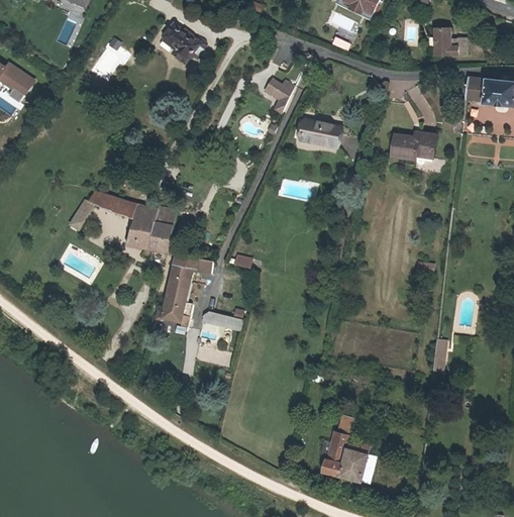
[(372,14),(343,0),(339,0),(338,3),(370,18),(372,14)]
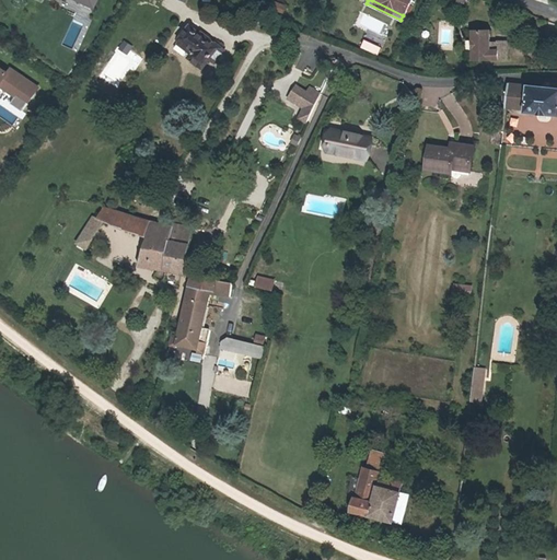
[(372,0),(403,15),(409,0),(372,0)]
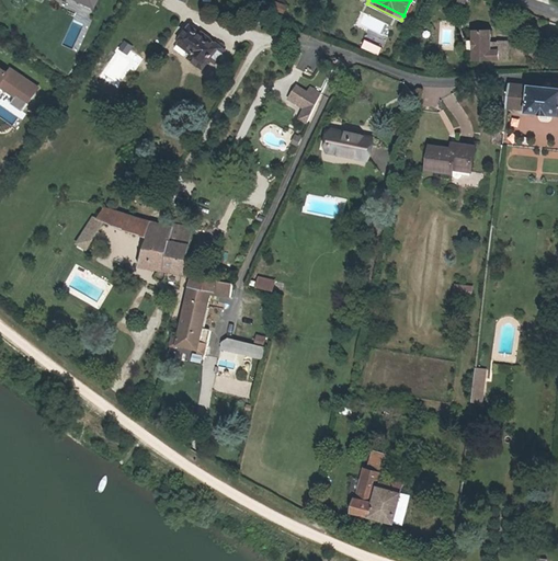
[(272,2),(270,9),(281,13),(283,7),(272,2)]
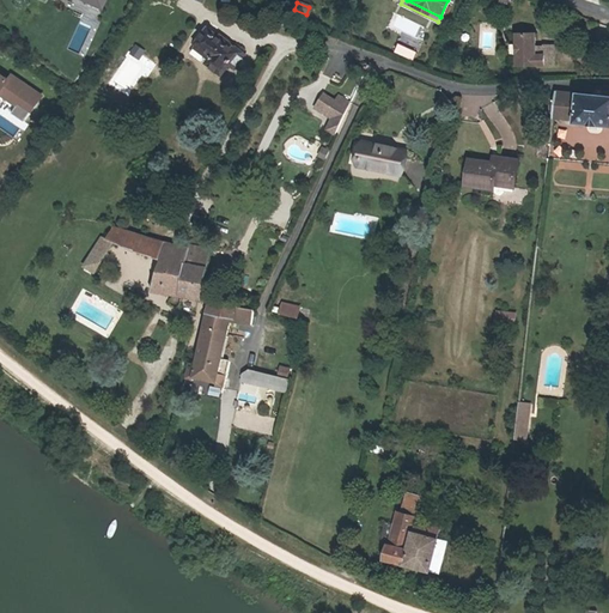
[(212,56),(208,61),(206,64),(219,74),(226,65),(232,70),(242,56),(235,50),(233,53),(221,44),(224,42),(217,36),(215,40),(205,31),(195,44),(196,44),(212,56)]
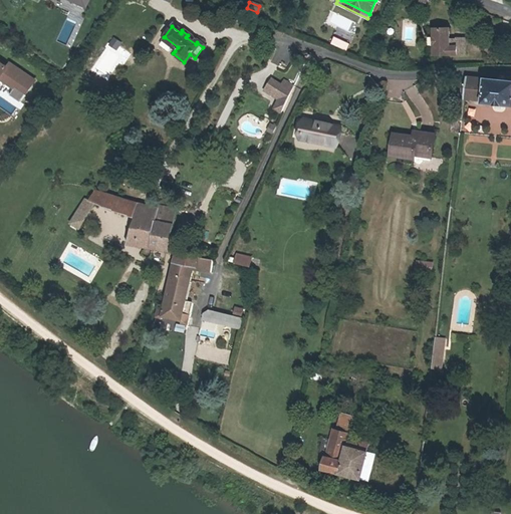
[(463,38),(454,39),(454,46),(448,47),(447,28),(432,28),(432,55),(464,55),(463,38)]
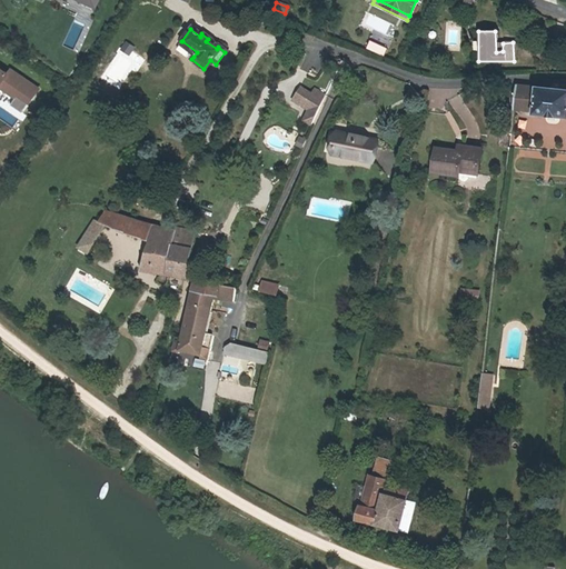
[(218,47),(208,39),(206,41),(217,49),(218,47)]
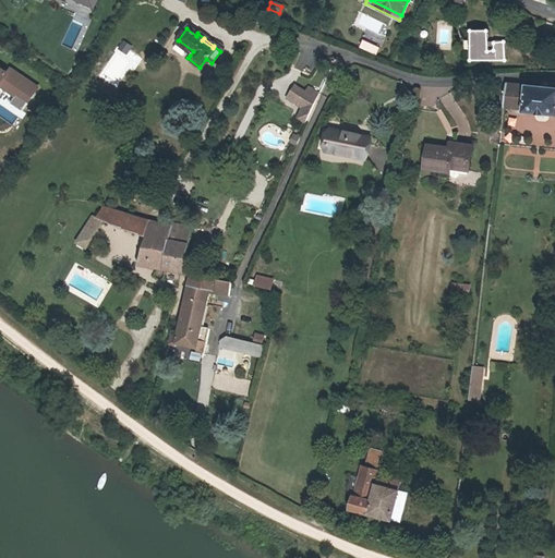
[(120,39),(116,48),(127,53),(131,45),(120,39)]
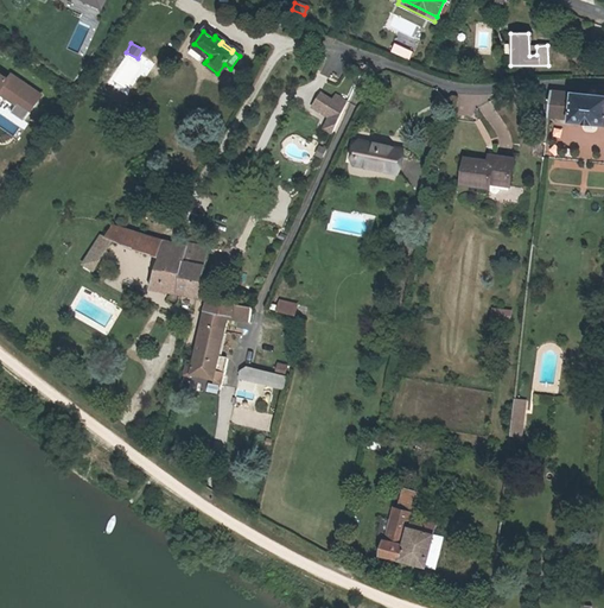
[(389,52),(409,61),(413,51),(393,43),(389,52)]
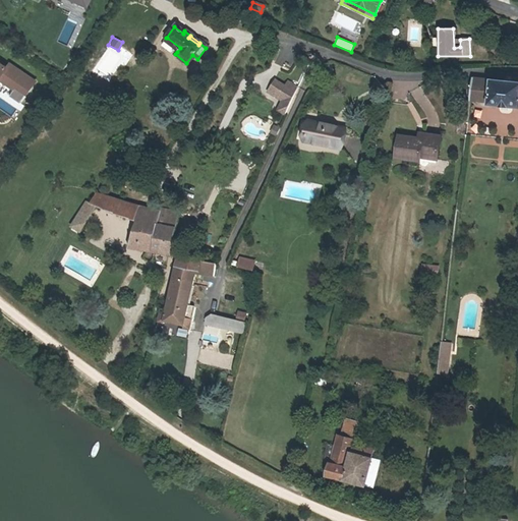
[(164,42),(177,52),(180,48),(167,38),(164,42)]
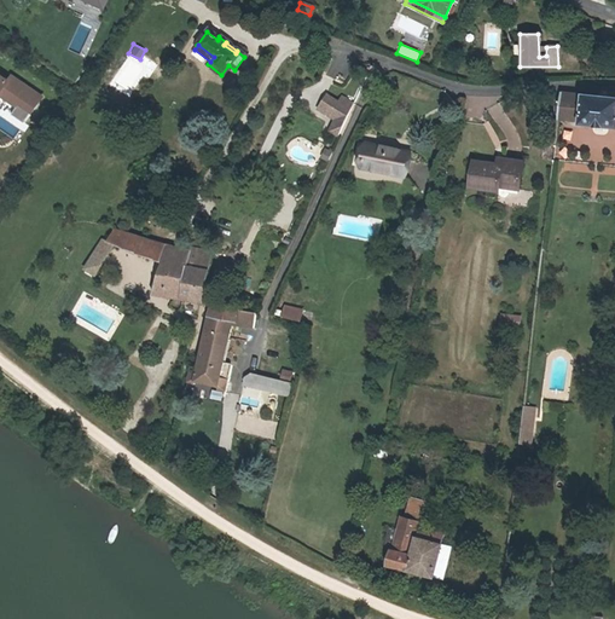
[(0,94),(17,105),(9,116),(22,125),(39,99),(9,77),(6,82),(0,79),(0,94)]
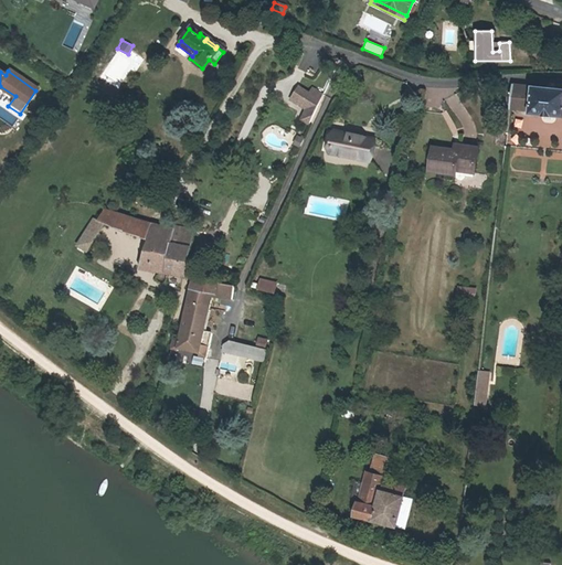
[(508,108),(529,112),(528,115),(561,117),(561,89),(510,85),(508,108)]
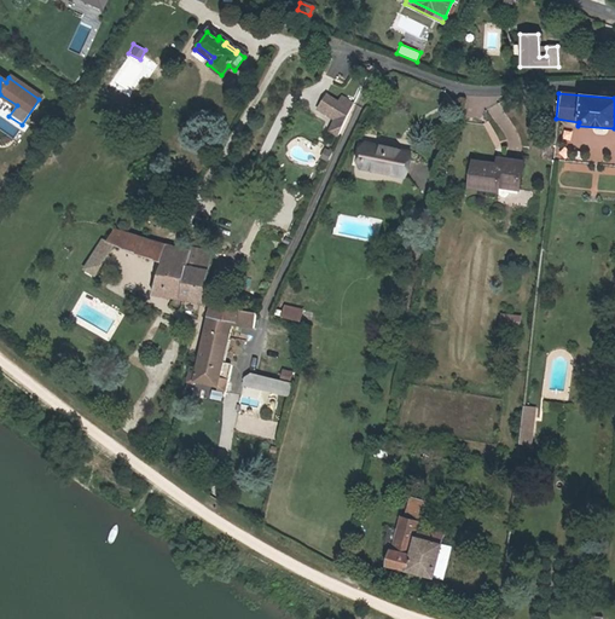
[(336,136),(350,104),(340,98),(335,104),(324,97),(318,108),(334,117),(328,132),(336,136)]
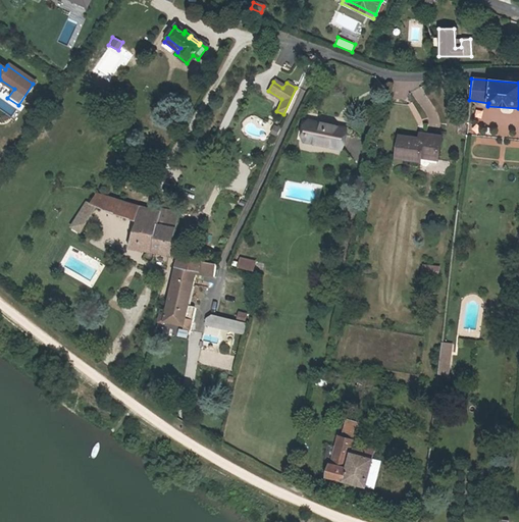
[(308,121),(304,142),(339,149),(343,129),(308,121)]
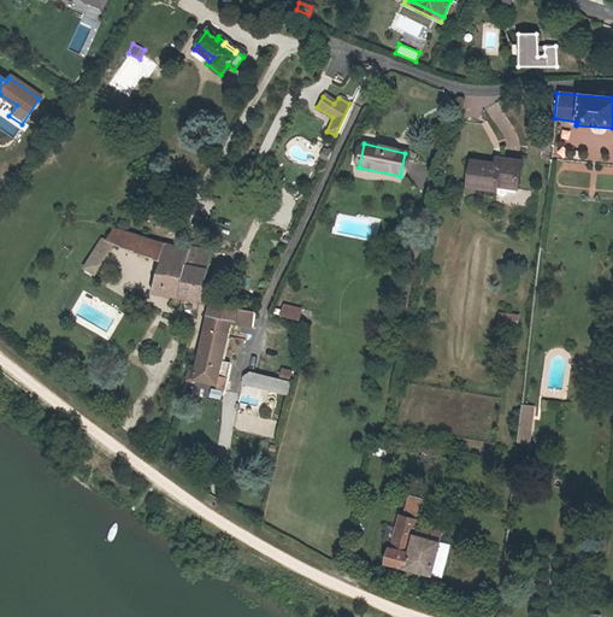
[(318,158),(328,162),(331,150),(322,147),(318,158)]
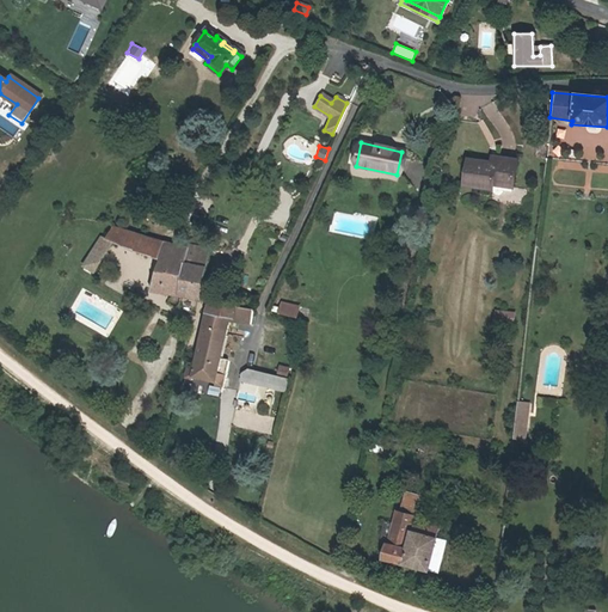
[(493,164),(489,163),(466,160),(462,185),(491,190),(492,181),(513,183),(515,160),(495,158),(493,164)]
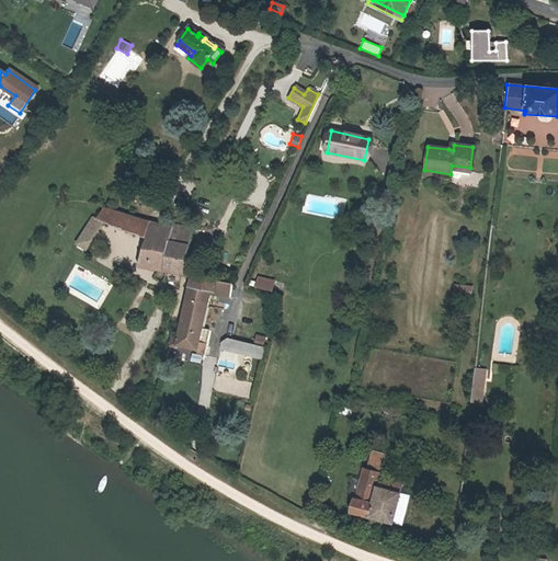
[(470,168),(452,165),(451,174),(452,174),(452,179),(454,179),(458,180),(459,180),(462,175),(468,176),(470,168)]
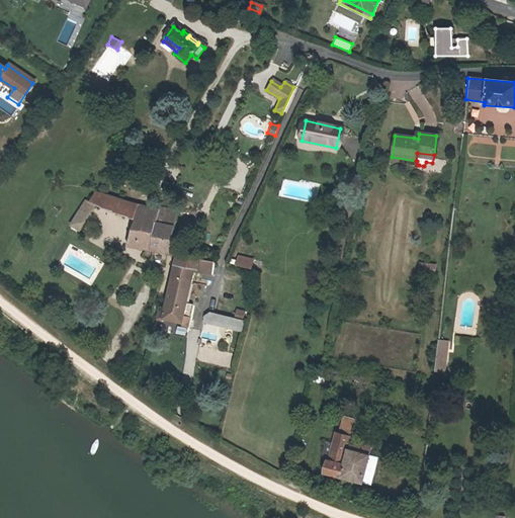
[(151,250),(157,210),(94,192),(88,202),(84,201),(69,226),(78,231),(93,205),(134,221),(126,246),(151,250)]
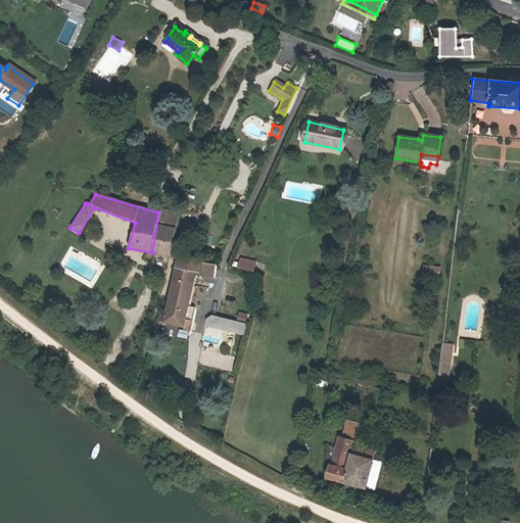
[(158,212),(152,252),(172,255),(178,214),(158,210),(158,212)]
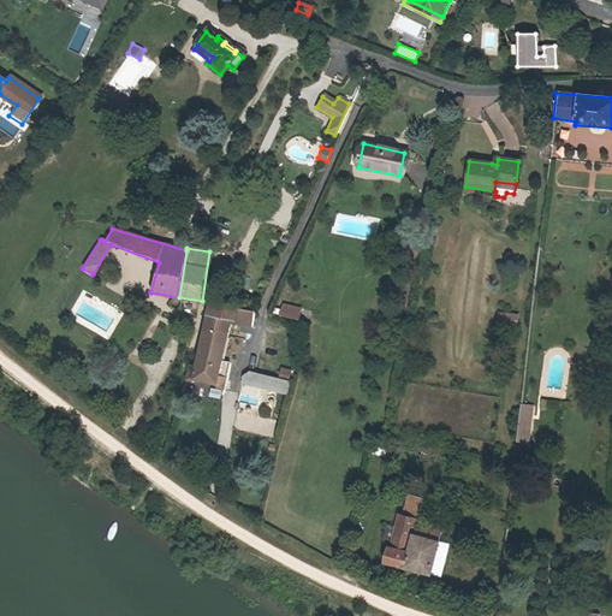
[(113,258),(106,255),(97,272),(105,276),(113,258)]
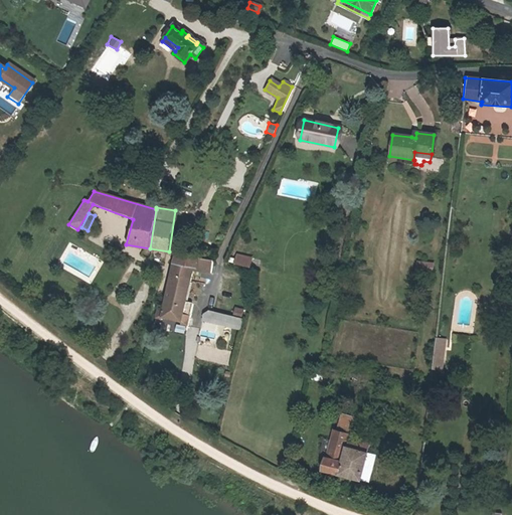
[(153,318),(160,320),(161,317),(180,321),(180,324),(186,326),(190,305),(183,303),(191,269),(196,270),(196,271),(209,274),(211,261),(174,253),(171,265),(162,310),(156,308),(153,318)]
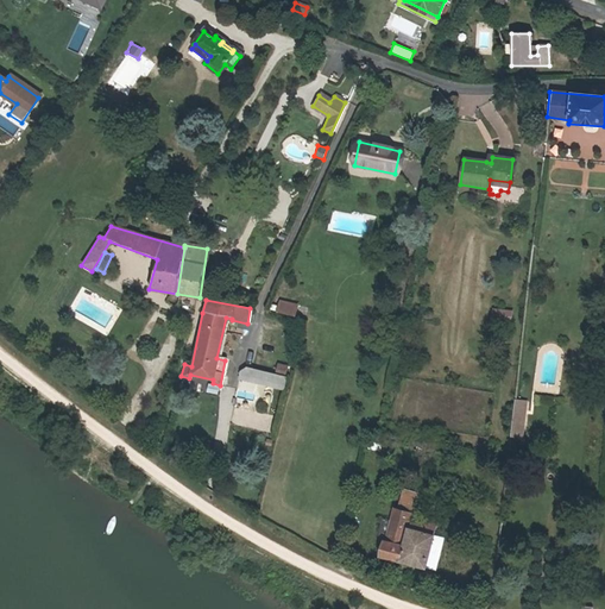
[(295,306),(278,302),(276,312),(292,315),(295,306)]
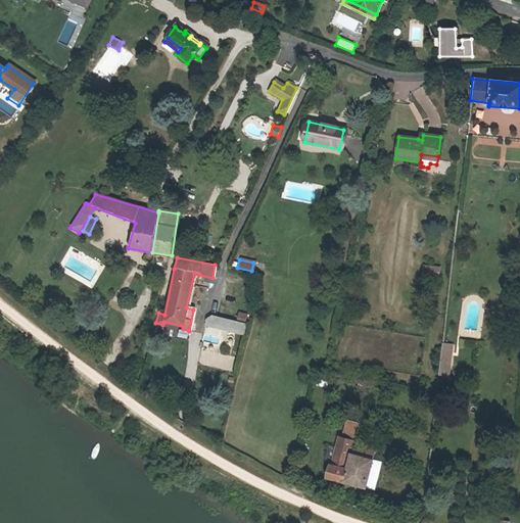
[(438,268),(423,266),(422,274),(437,276),(438,268)]
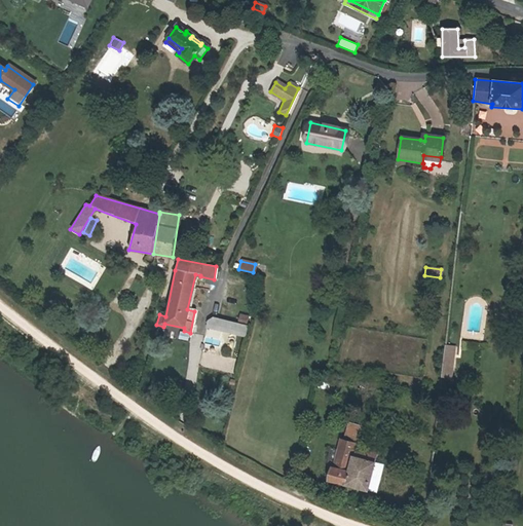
[(238,314),(237,322),(248,323),(249,315),(238,314)]
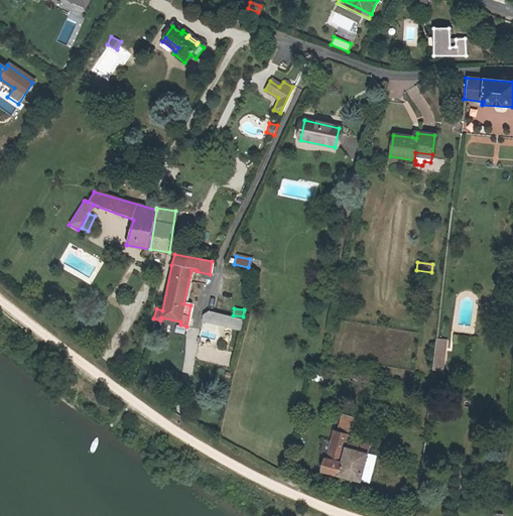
[(243,316),(203,312),(202,326),(242,330),(243,316)]
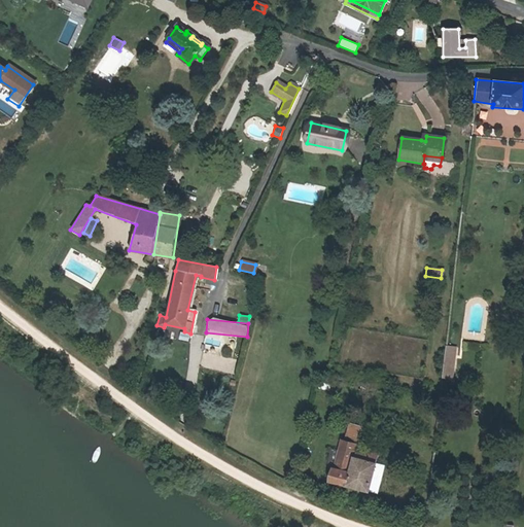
[(441,378),(450,380),(454,347),(444,346),(441,378)]
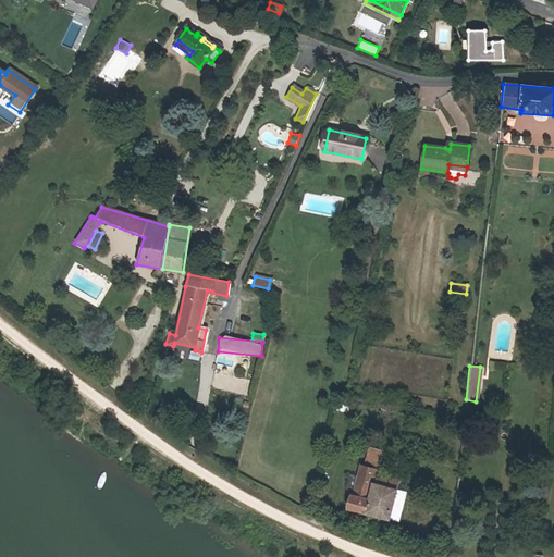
[(347,509),(389,519),(396,490),(399,477),(378,471),(382,453),(368,448),(362,467),(359,466),(347,509)]
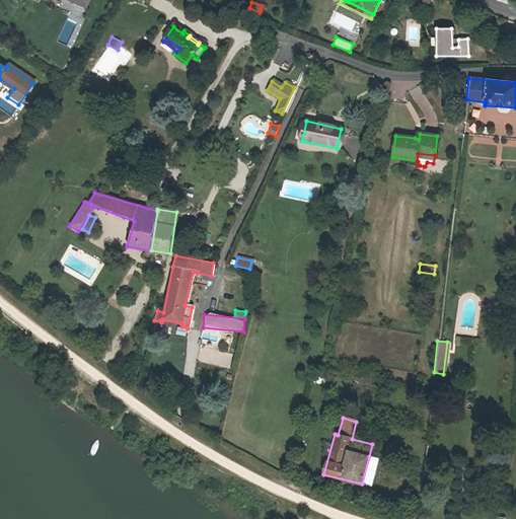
[(376,458),(369,456),(362,484),(369,486),(376,458)]
